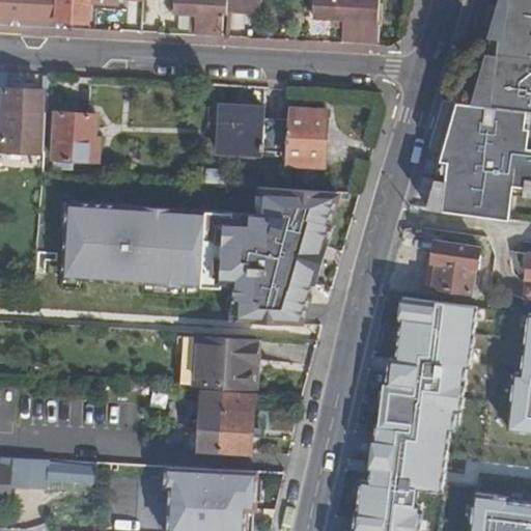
[(0,0),(0,17),(89,22),(90,0),(0,0)]
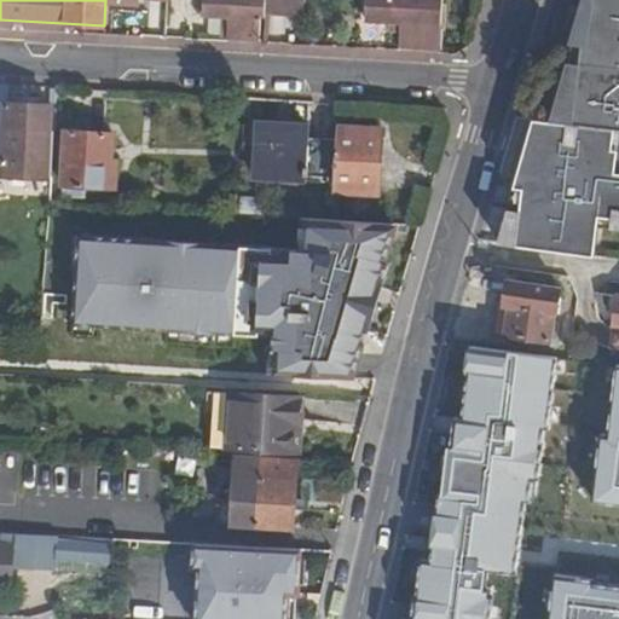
[(202,0),(202,16),(229,17),(227,39),(260,40),(261,18),(265,18),(265,13),(265,0),(202,0)]
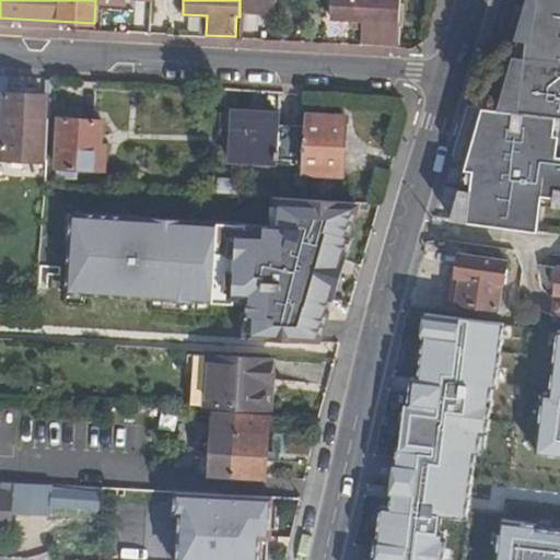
[(275,0),(240,0),(240,12),(275,14),(275,0)]
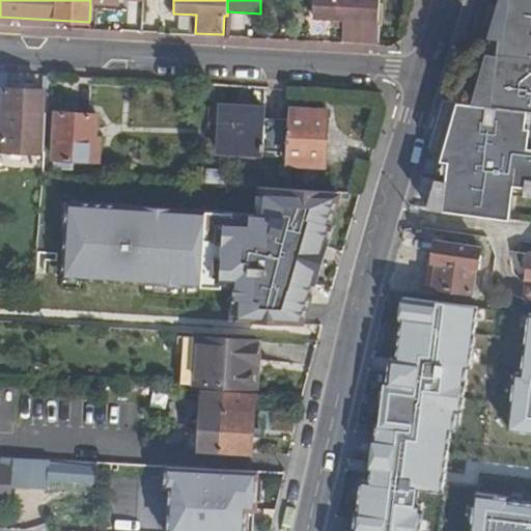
[(380,0),(314,0),(313,18),(334,19),(333,27),(343,28),(342,42),(379,44),(381,25),(379,25),(380,0)]
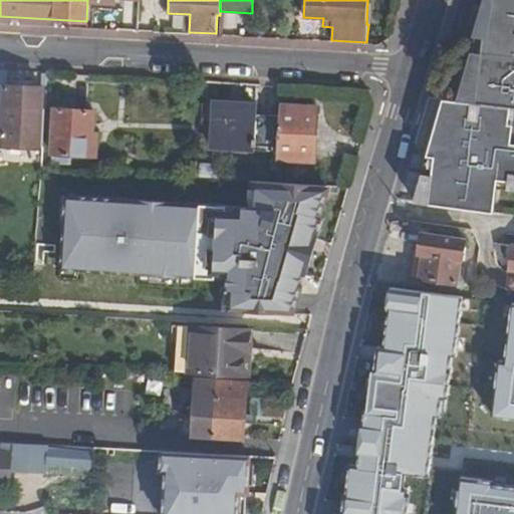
[(513,0),(484,0),(455,100),(513,107),(513,0)]
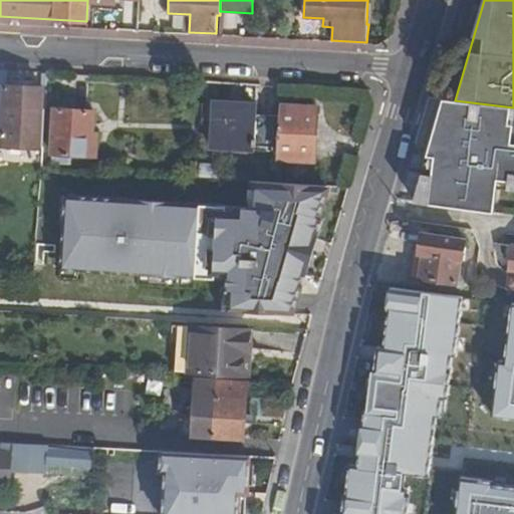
[(7,70),(0,69),(0,130),(2,131),(2,145),(42,147),(45,109),(43,109),(44,88),(6,85),(7,70)]
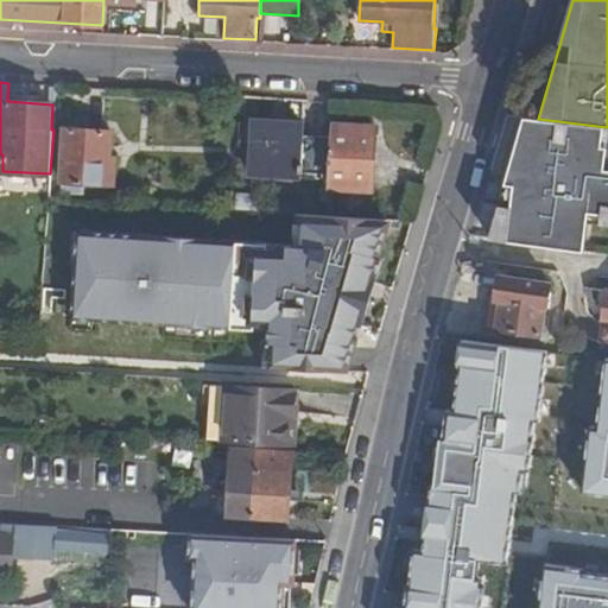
[(607,127),(538,119),(526,118),(489,241),(584,254),(589,215),(607,217),(607,127)]
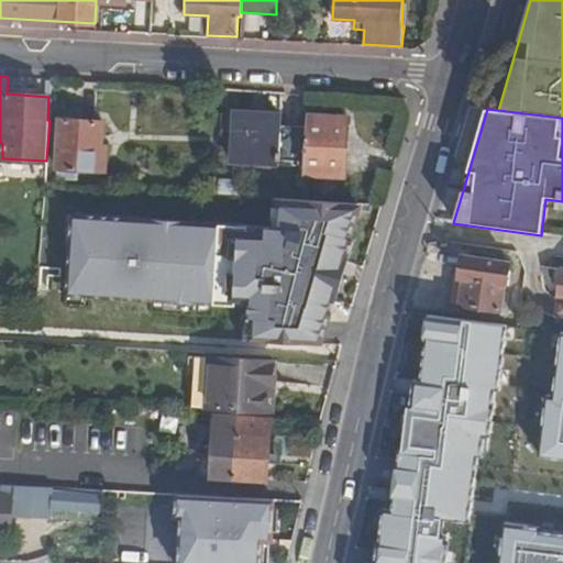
[(279,114),(235,112),(232,162),(235,162),(234,175),(275,177),(276,165),(305,166),(307,127),(278,125),(279,114)]
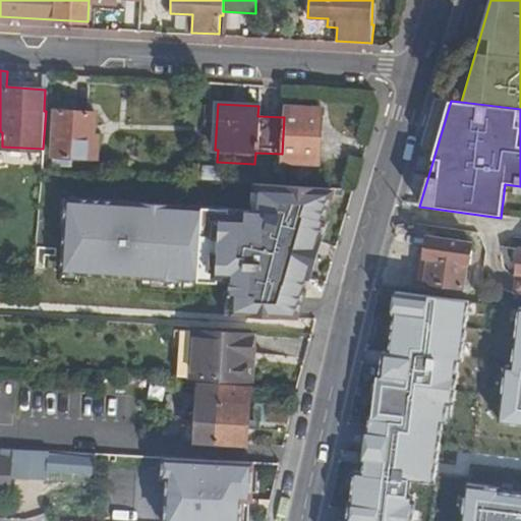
[(322,110),(284,108),(284,117),(282,154),(281,161),(319,163),(322,110)]
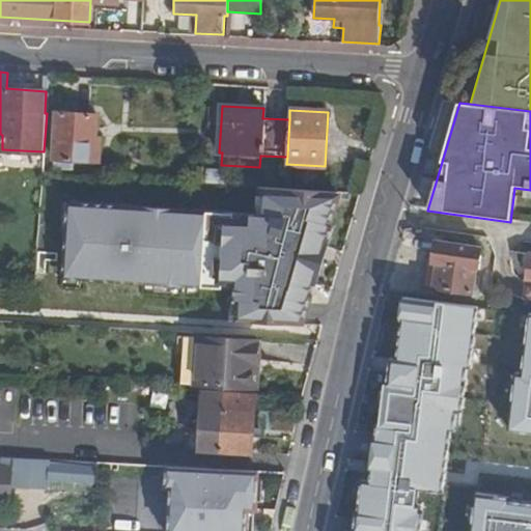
[(96,115),(57,113),(54,159),(89,161),(90,143),(95,143),(95,138),(96,115)]
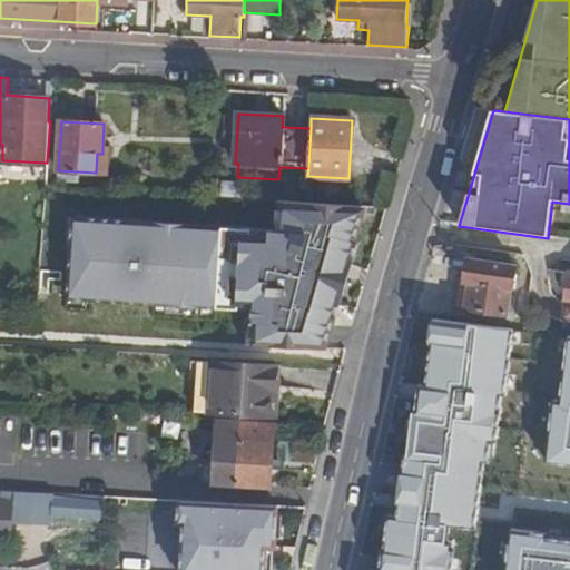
[(108,148),(102,148),(102,154),(97,154),(96,173),(107,174),(108,148)]
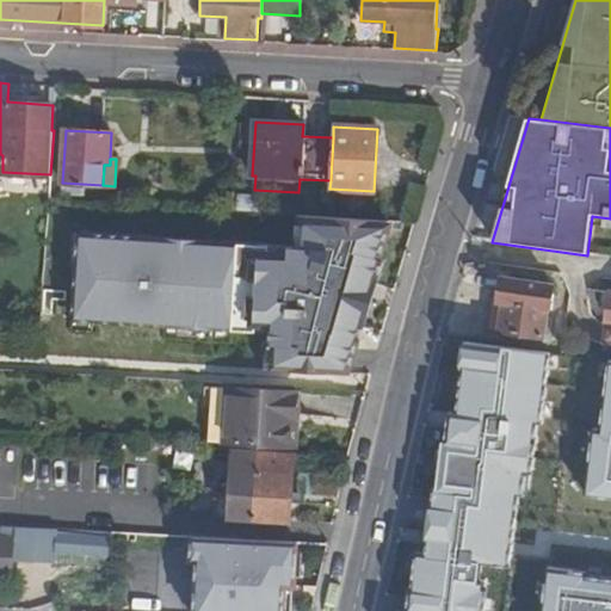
[(235,192),(226,191),(224,211),(235,211),(235,192)]
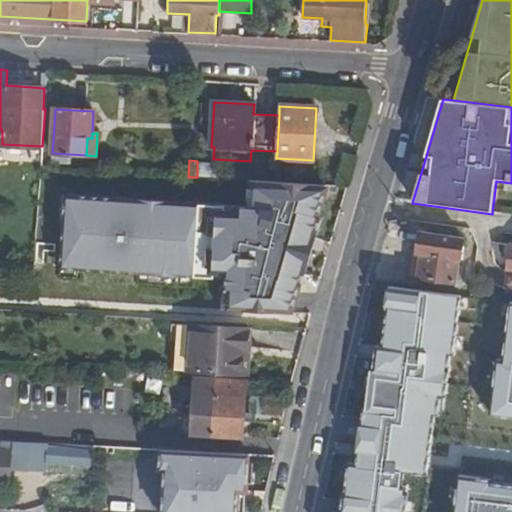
[(217,163),(198,162),(198,177),(217,178),(217,171),(217,163)]
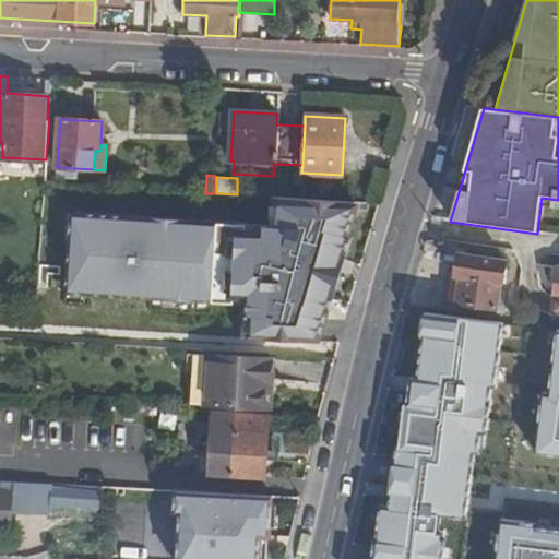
[(272,189),(237,187),(237,194),(266,197),(272,197),(272,189)]
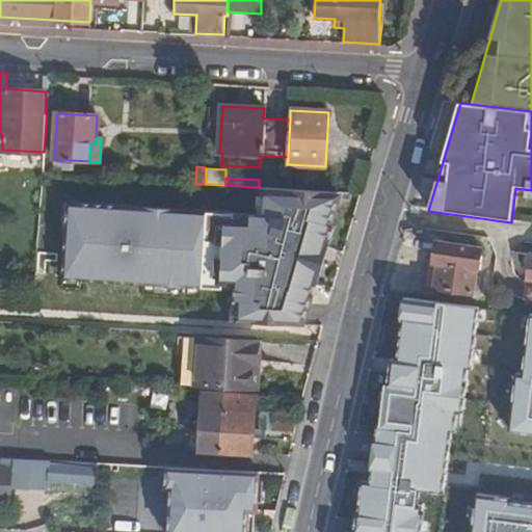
[(253,210),(71,200),(65,280),(222,289),(222,281),(232,281),(230,322),(301,326),(310,296),(311,296),(327,223),(325,223),(335,191),(259,187),(254,187),(253,210)]
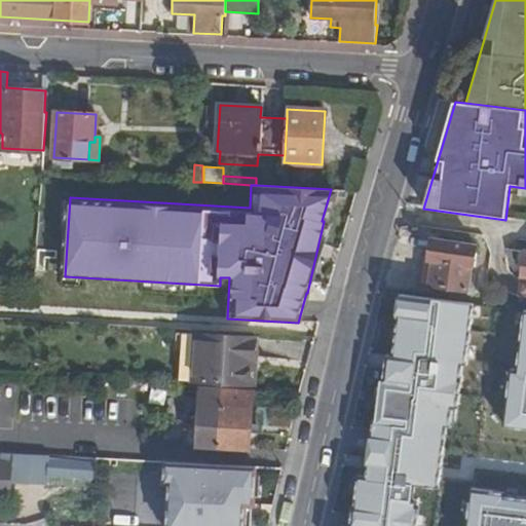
[(475,246),(431,238),(429,259),(434,260),(430,284),(467,289),(471,265),(474,266),(476,254),(474,254),(475,246)]
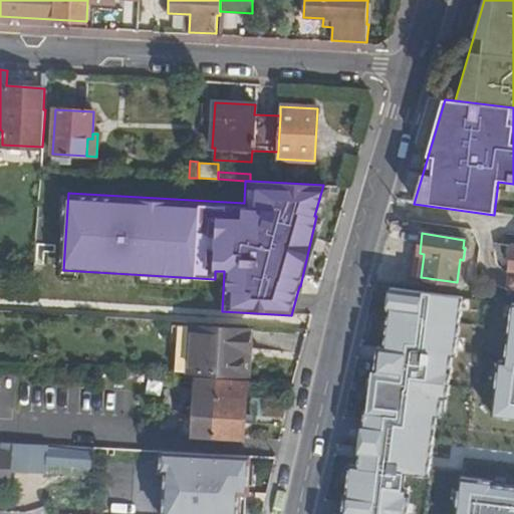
[(410,513),(413,494),(409,494),(412,474),(428,476),(434,432),(435,432),(437,417),(443,417),(450,357),(455,357),(463,296),(391,287),(383,346),(376,346),(373,370),(372,370),(367,413),(364,413),(362,422),(361,422),(357,456),(358,456),(357,464),(349,463),(345,492),(343,492),(340,513),(410,513)]
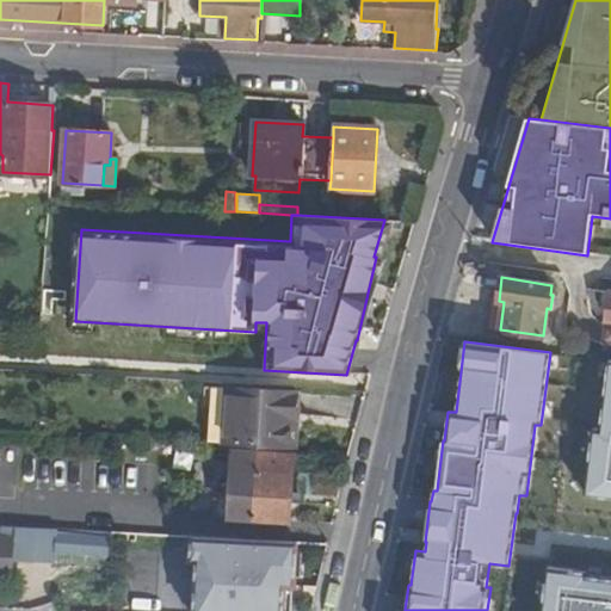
[(590,427),(582,497),(610,499),(610,359),(608,360),(599,429),(590,427)]
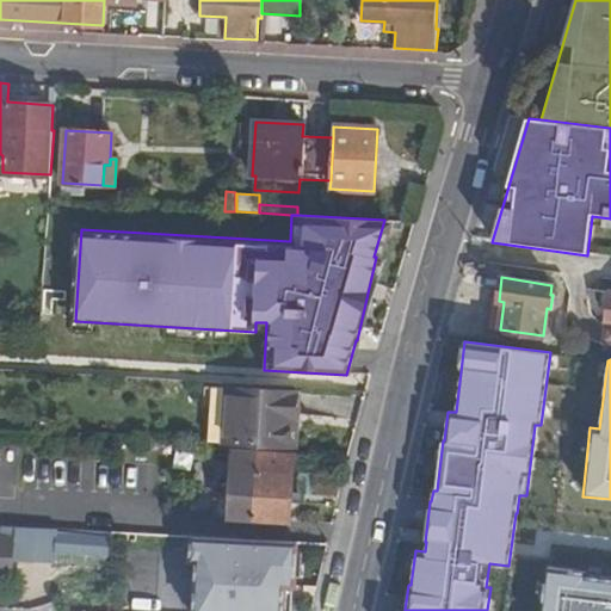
[(297,394),(228,389),(226,443),(294,446),(297,394)]
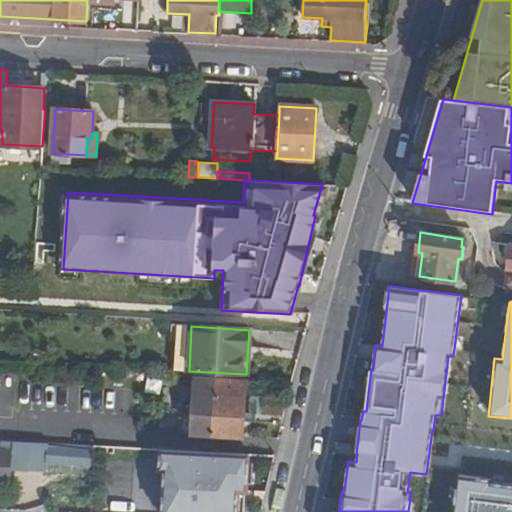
[(246,379),(196,377),(193,434),(243,437),(246,379)]
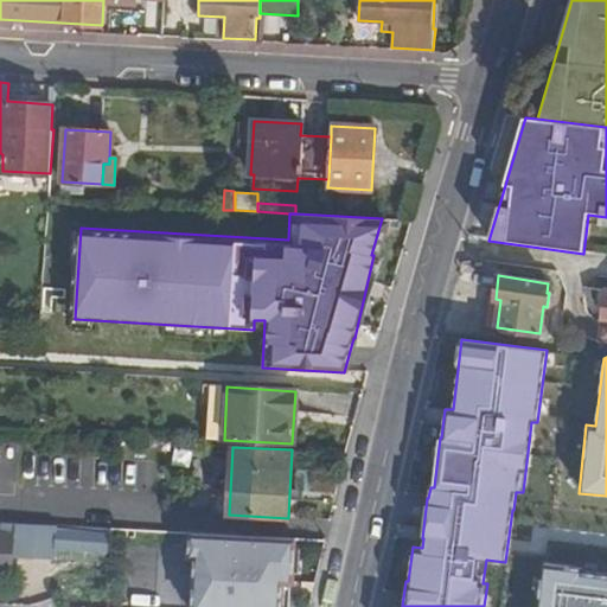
[(0,470),(0,492),(11,494),(14,472),(0,470)]
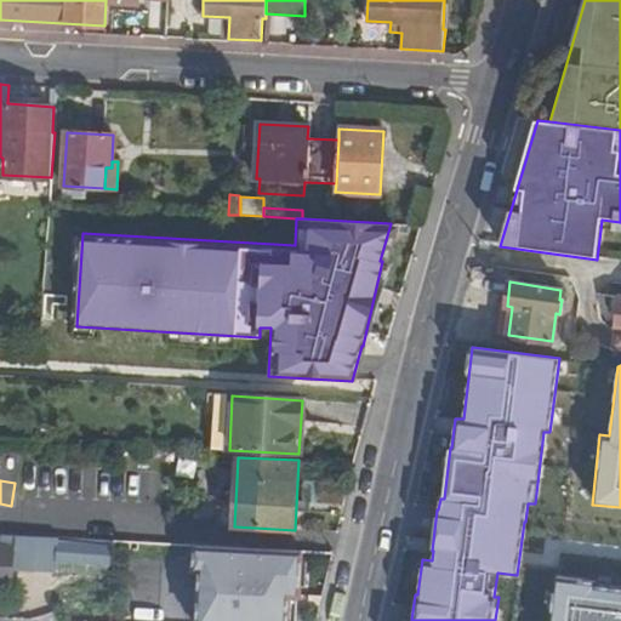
[(36,536),(0,534),(0,546),(13,547),(11,570),(34,571),(36,536)]
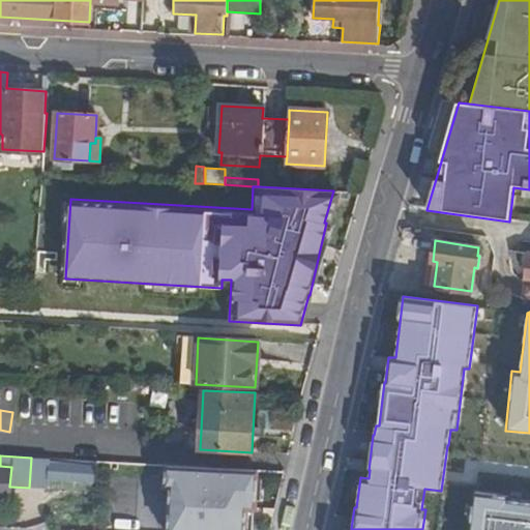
[(50,459),(31,458),(29,488),(48,489),(48,479),(49,463),(50,459)]
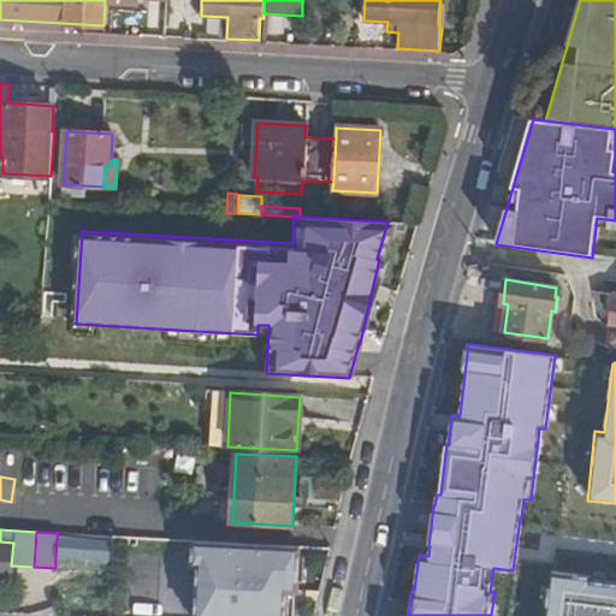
[(157,539),(114,537),(113,550),(114,550),(130,551),(129,576),(153,579),(157,539)]
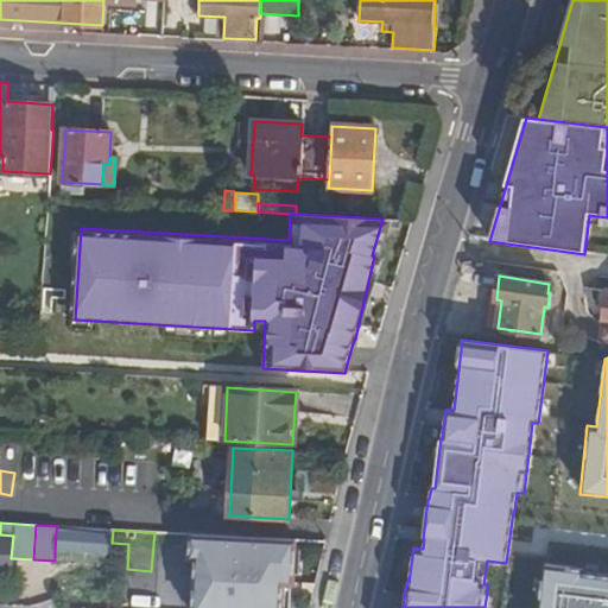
[(108,534),(56,531),(55,550),(70,551),(69,559),(84,561),(84,551),(107,553),(108,534)]
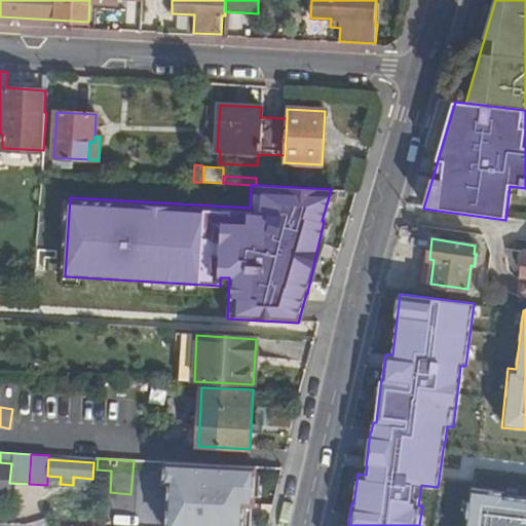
[(0,462),(0,494),(8,495),(9,483),(11,463),(0,462)]
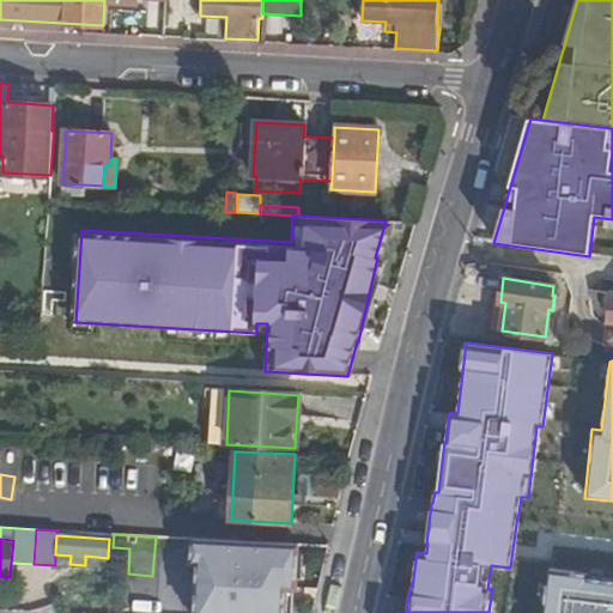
[(278,542),(222,540),(219,598),(238,599),(286,601),(289,562),(277,560),(278,542)]
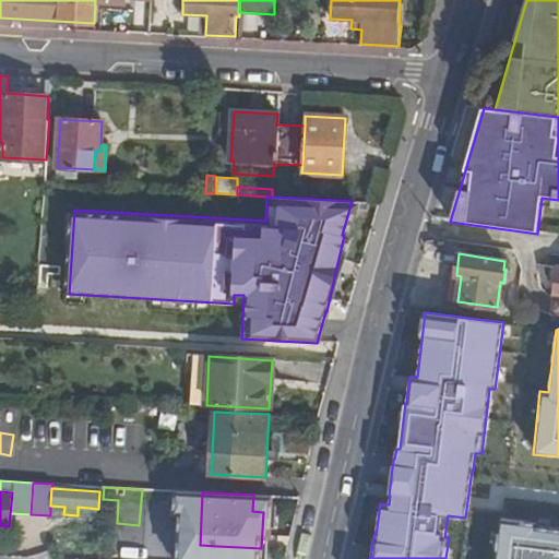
[(118,500),(104,499),(102,522),(117,523),(118,500)]
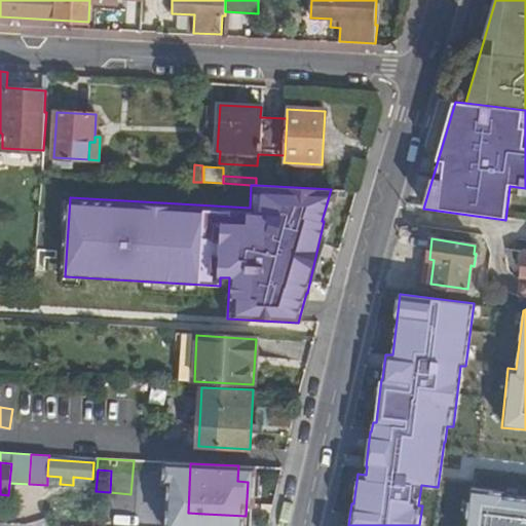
[(525,525),(525,498),(506,497),(508,491),(468,487),(464,524),(466,524),(465,525),(525,525)]
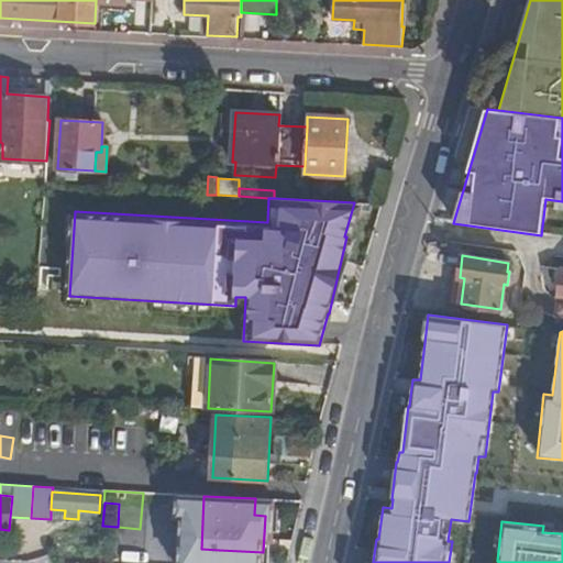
[(218,562),(219,550),(201,549),(199,562),(218,562)]
